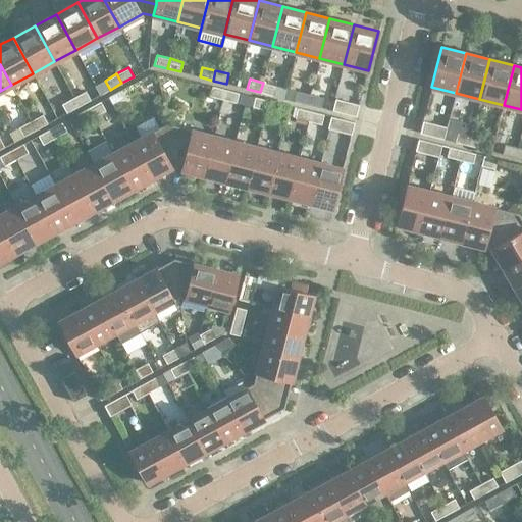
[(276,86),(263,83),(260,92),(273,96),(276,86)]
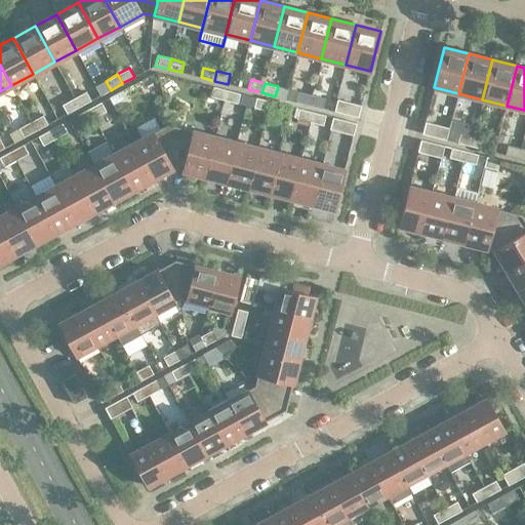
[(227,90),(213,86),(210,96),(224,99),(227,90)]
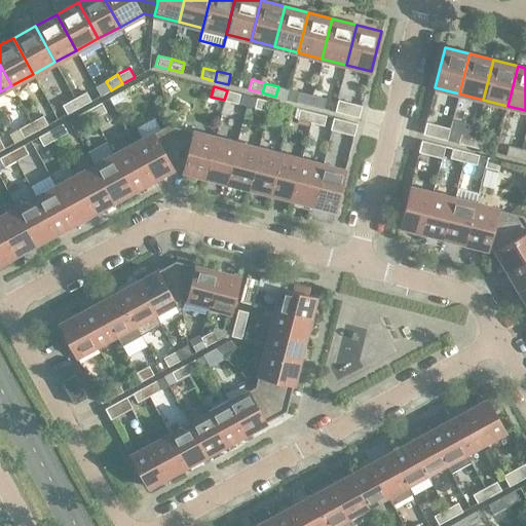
[(240,94),(227,90),(224,100),(237,104),(240,94)]
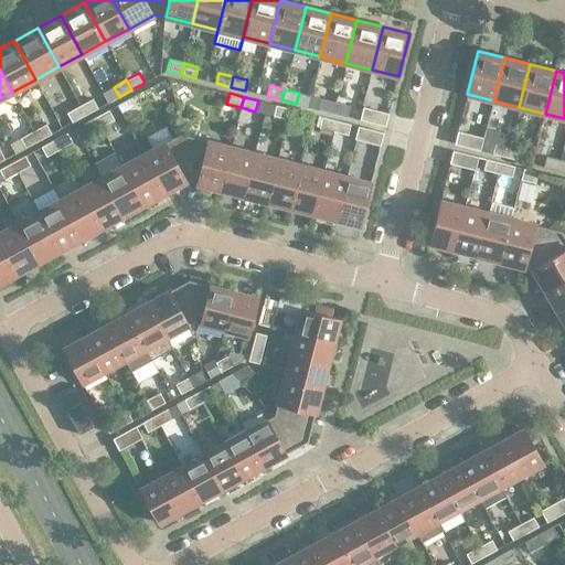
[(93,98),(80,106),(85,115),(98,108),(93,98)]
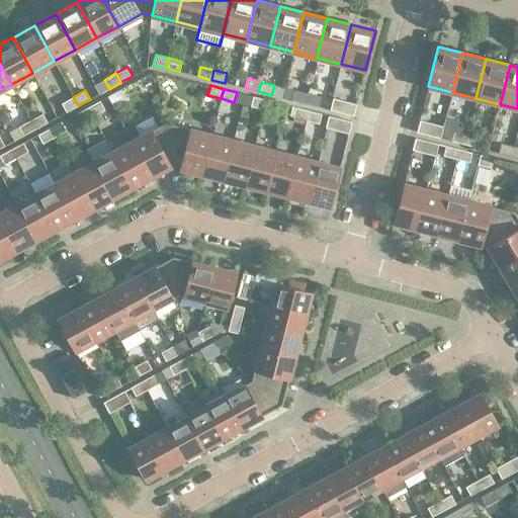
[(107,96),(111,103),(122,97),(118,90),(107,96)]
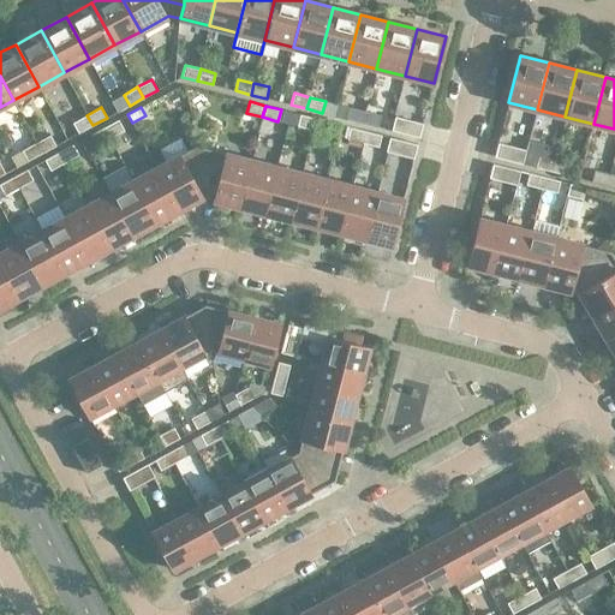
[(350,107),(347,119),(363,123),(365,112),(350,107)]
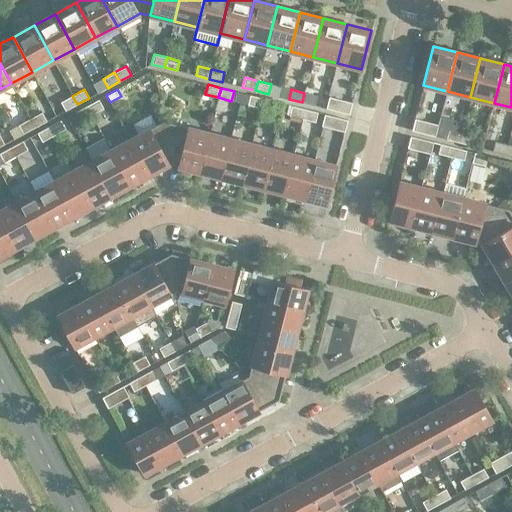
[(317,96),(304,93),(302,102),(315,106),(317,96)]
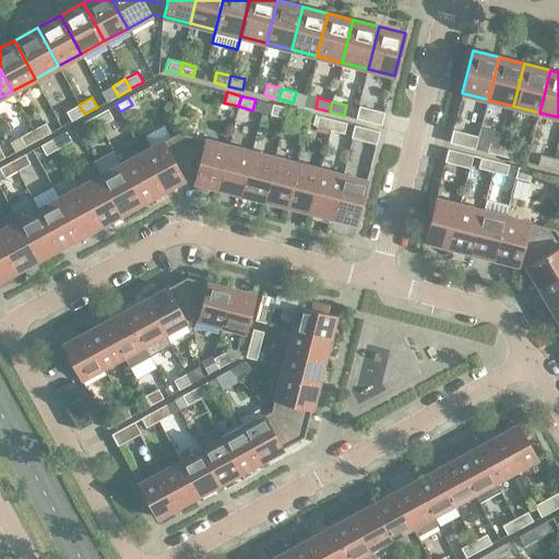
[(287,108),(273,104),(270,115),(284,118),(287,108)]
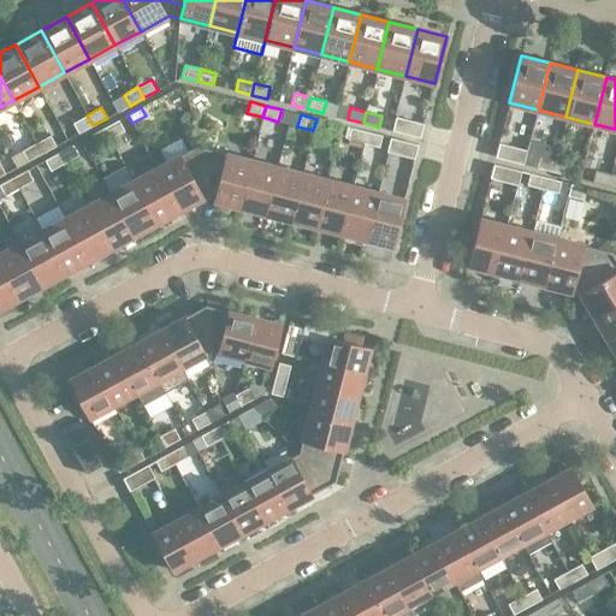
[(93,125),(87,116),(72,123),(78,134),(93,125)]
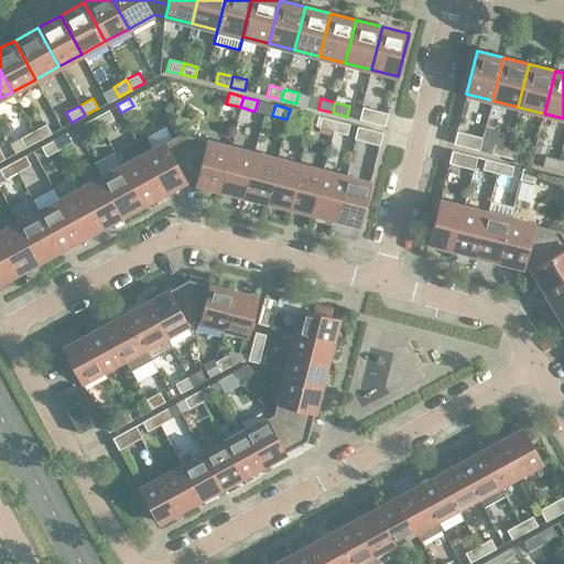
[(362,107),(359,119),(384,126),(388,114),(362,107)]
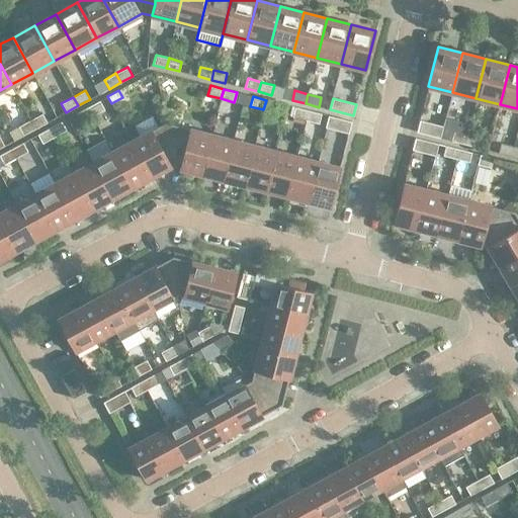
[(99,100),(88,107),(92,116),(104,109),(99,100)]
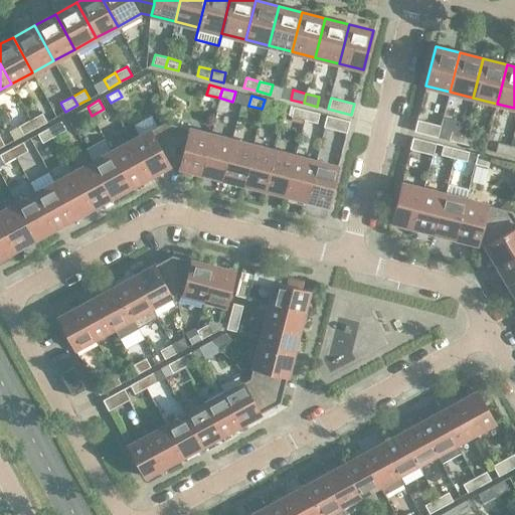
[(278,103),(265,100),(262,109),(275,112),(278,103)]
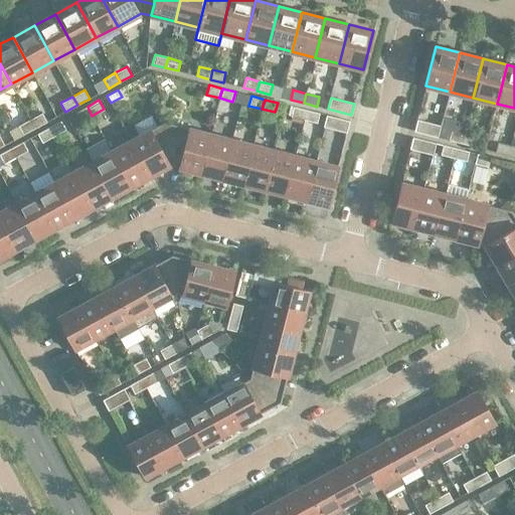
[(92,116),(88,107),(75,113),(80,122),(92,116)]
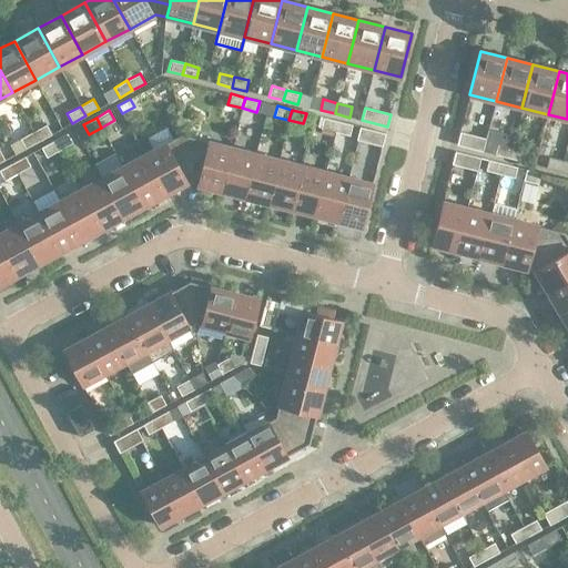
[(338,121),(324,118),(321,129),(335,132),(338,121)]
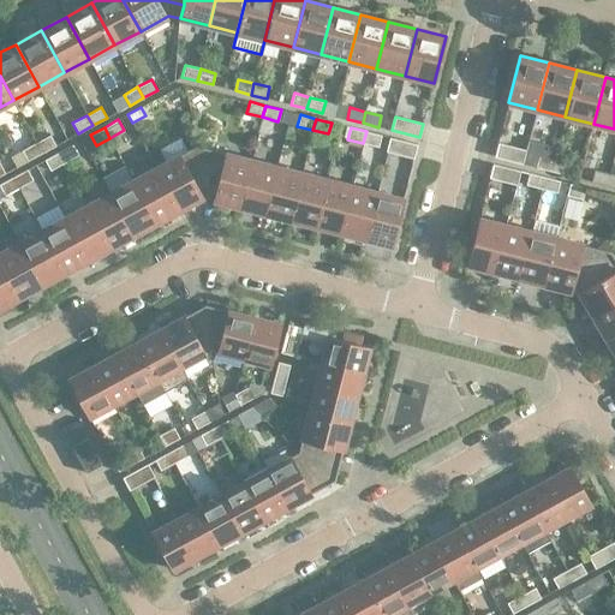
[(381,136),(366,131),(363,143),(378,147),(381,136)]
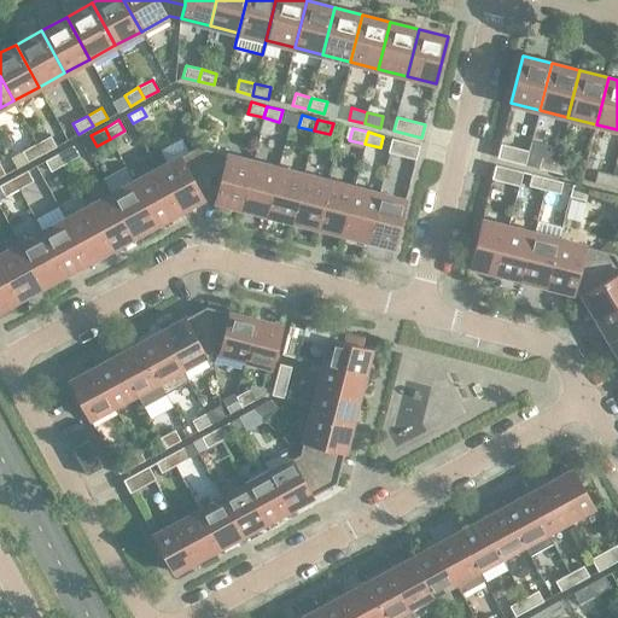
[(51,135),(36,144),(42,153),(57,146),(51,135)]
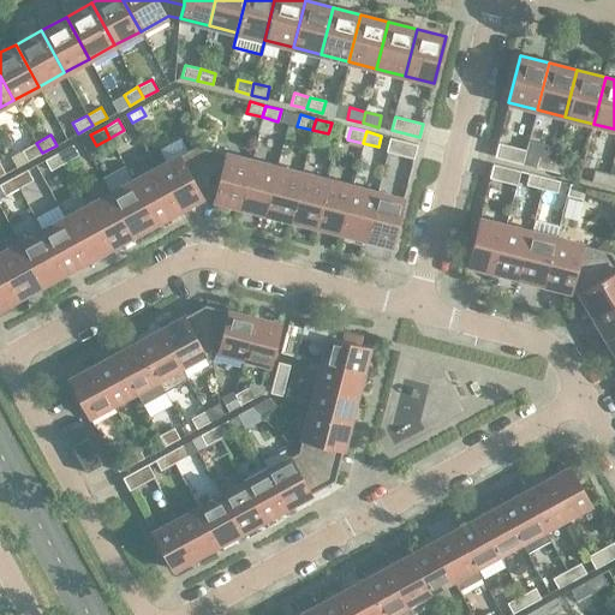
[(417,144),(389,137),(386,151),(413,159),(417,144)]
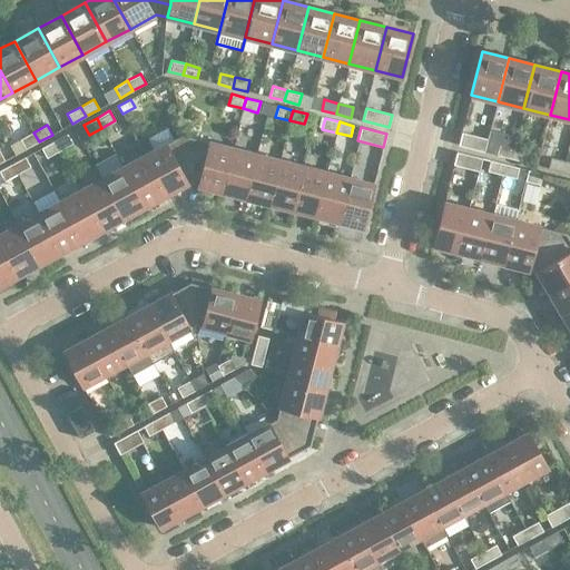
[(39,141),(33,133),(20,139),(26,149),(39,141)]
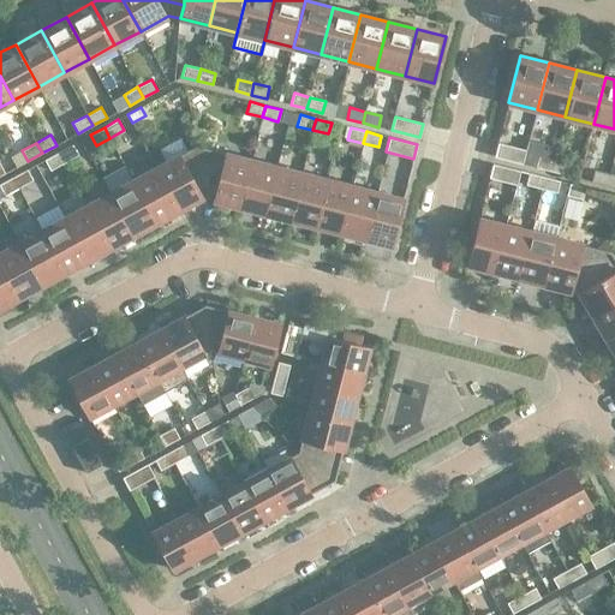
[(526,150),(497,143),(494,156),(523,163),(526,150)]
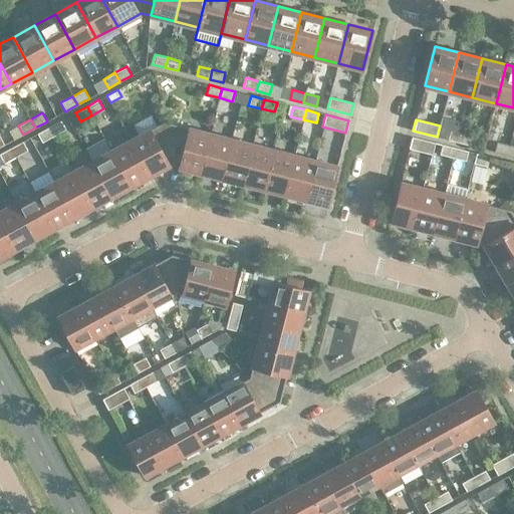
[(60,120),(49,127),(53,136),(65,130),(60,120)]
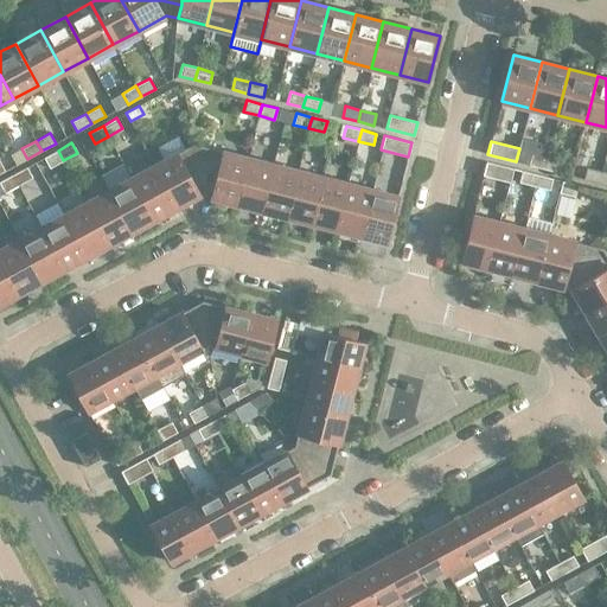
[(205,166),(193,144),(153,165),(177,206),(199,195),(211,198),(218,170),(205,166)]
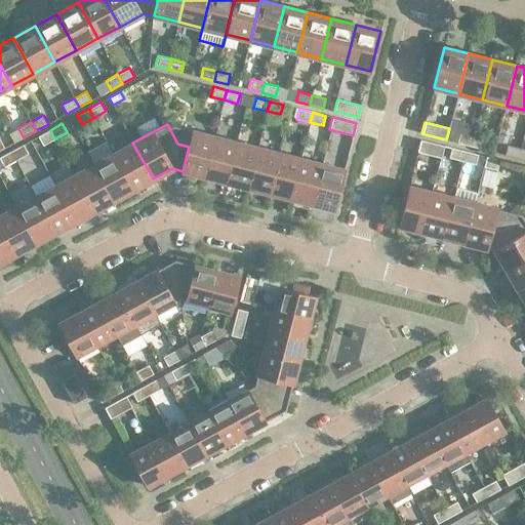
[(214,136),(167,124),(177,144),(189,147),(183,171),(204,176),(214,136)]
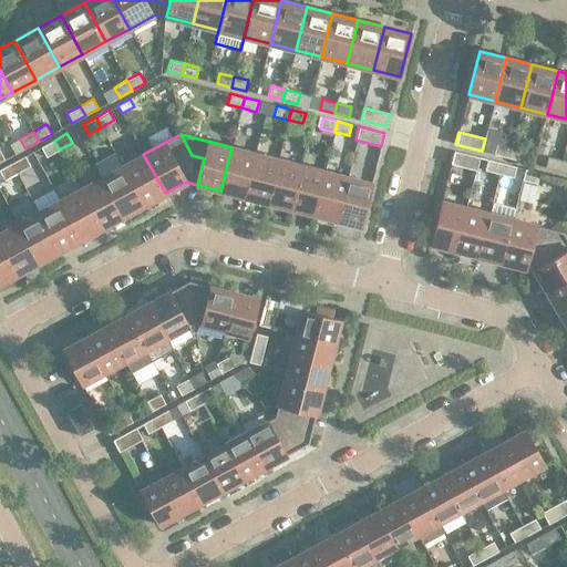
[(59,150),(54,141),(41,147),(47,157),(59,150)]
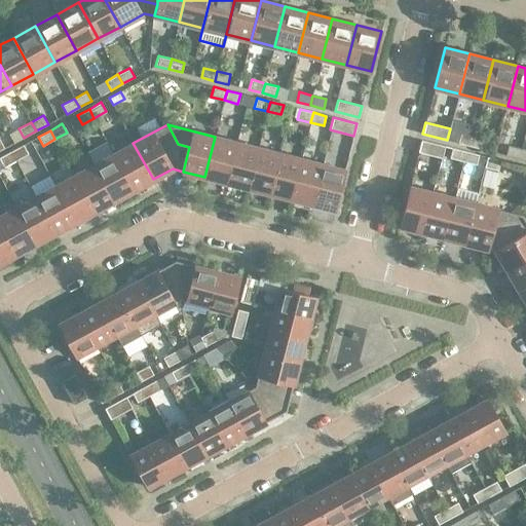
[(460,133),(458,143),(472,146),(474,137),(460,133)]
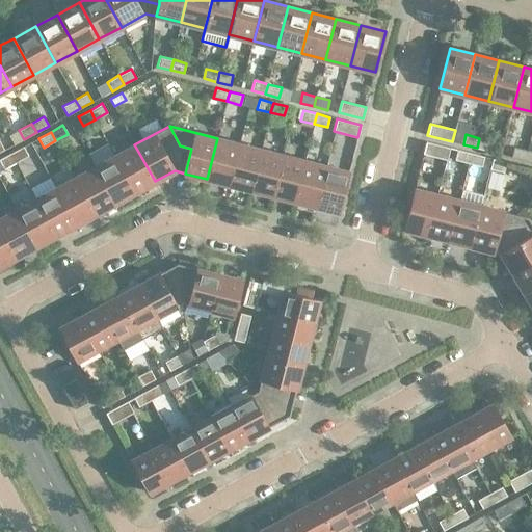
[(239,144),(217,138),(207,179),(229,184),(239,144)]
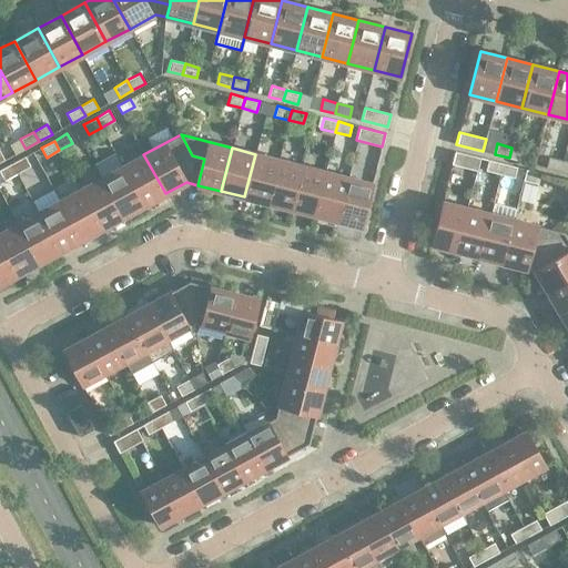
[(526,151),(511,148),(509,158),(524,162),(526,151)]
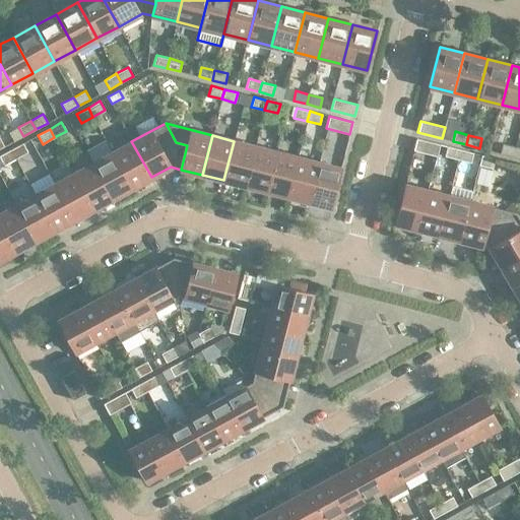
[(440,144),(416,138),(413,150),(437,156),(440,144)]
